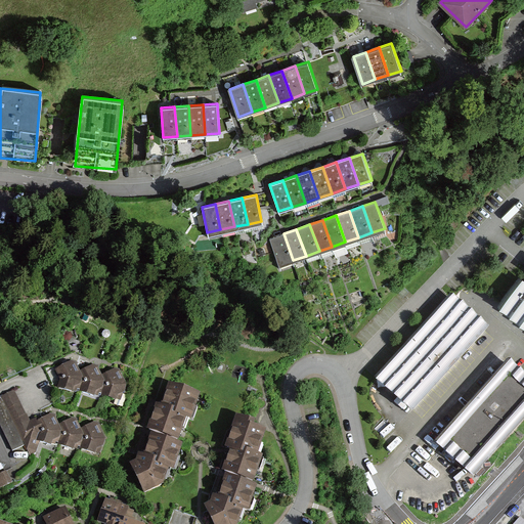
[(284,233),(270,238),(279,265),(293,260),(284,233)]
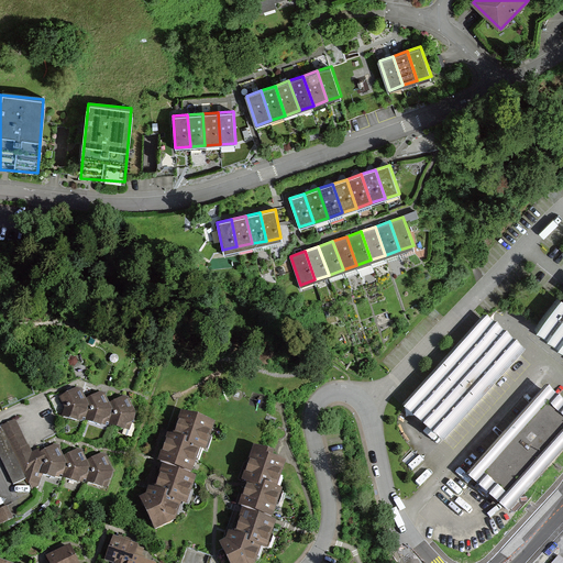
[(562,288),(534,322),(562,345),(562,288)]
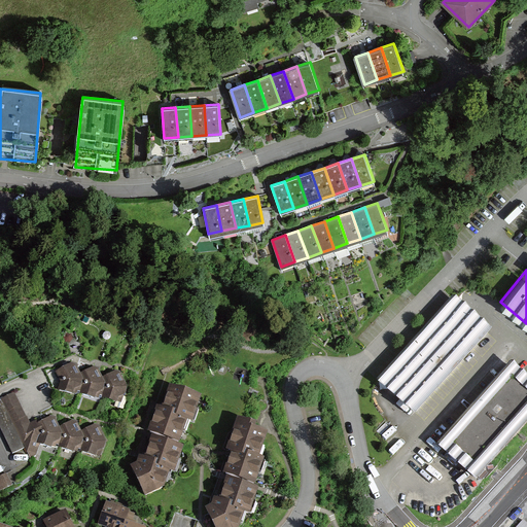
[(486,327),(456,301),(381,385),(412,412),(486,327)]
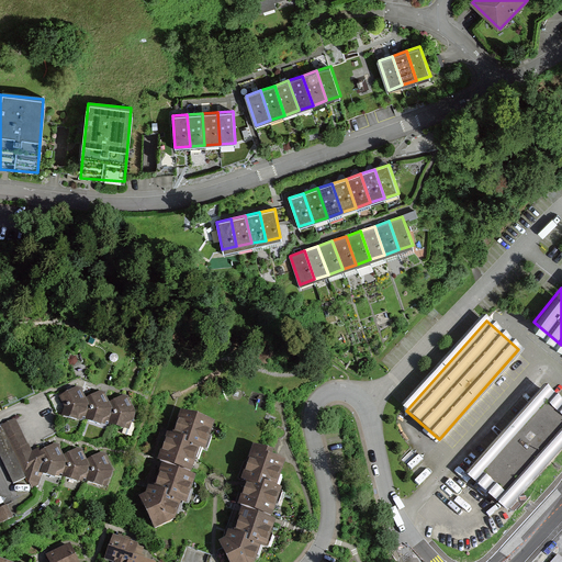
[(81,415),(83,407),(75,389),(57,396),(63,408),(59,417),(74,422),(76,417),(81,415)]
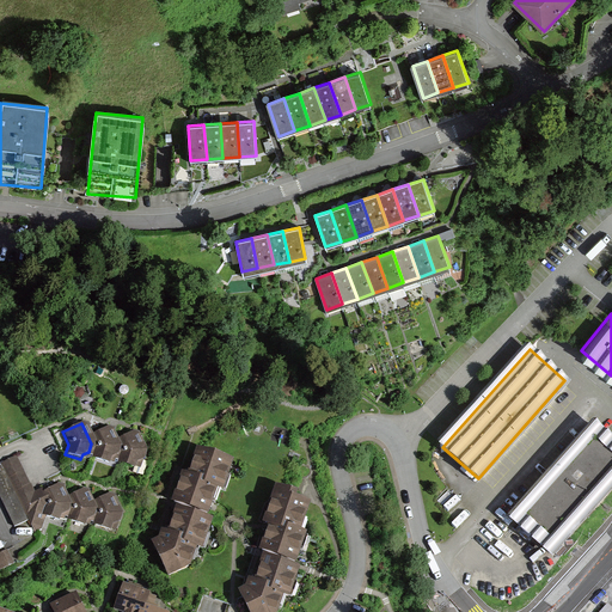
[(611,484),(611,438),(597,423),(556,470),(510,520),(550,555),(611,484)]
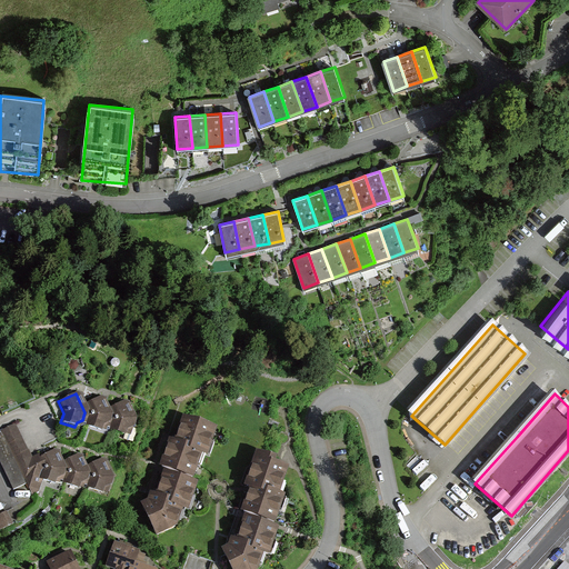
[(108,423),(110,416),(101,397),(83,406),(89,417),(87,426),(100,431),(102,426),(108,423)]
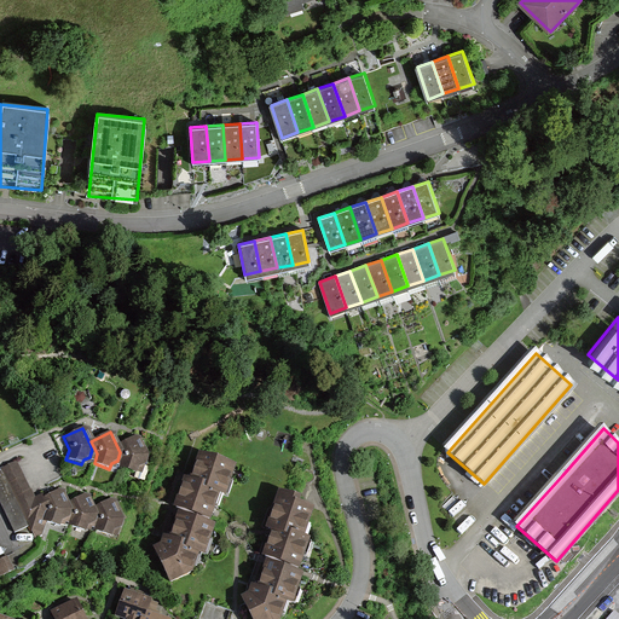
[(144,464),(148,456),(137,435),(119,445),(125,457),(121,467),(136,473),(138,467),(144,464)]
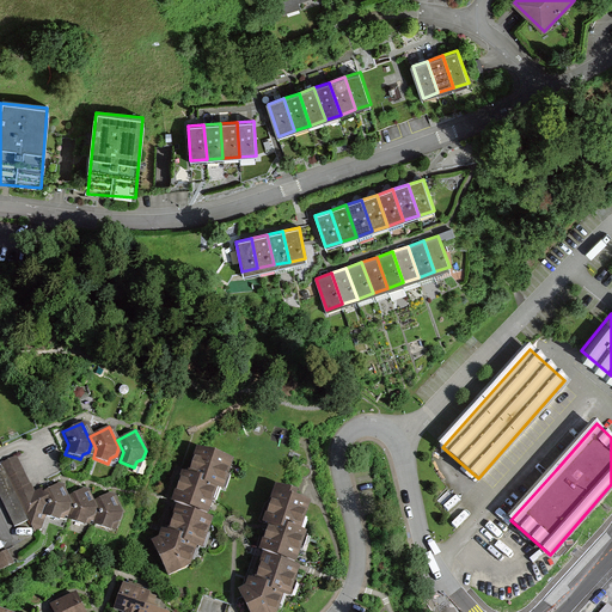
[(231,458),(200,448),(191,473),(185,472),(176,501),(208,512),(216,485),(222,487),(231,458)]
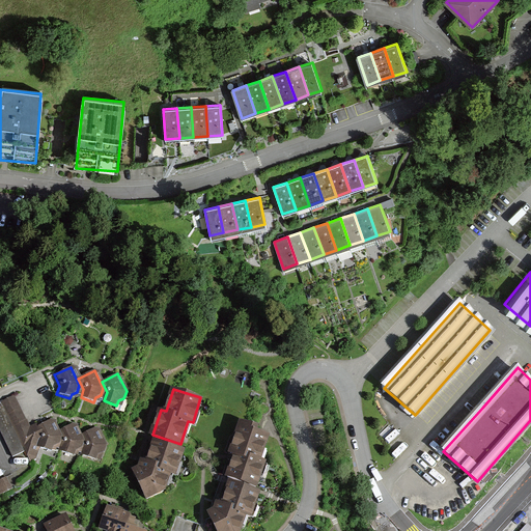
[(230,450),(235,451),(227,476),(256,485),(264,459),(259,458),(268,435),(254,430),(256,425),(241,420),(230,450)]
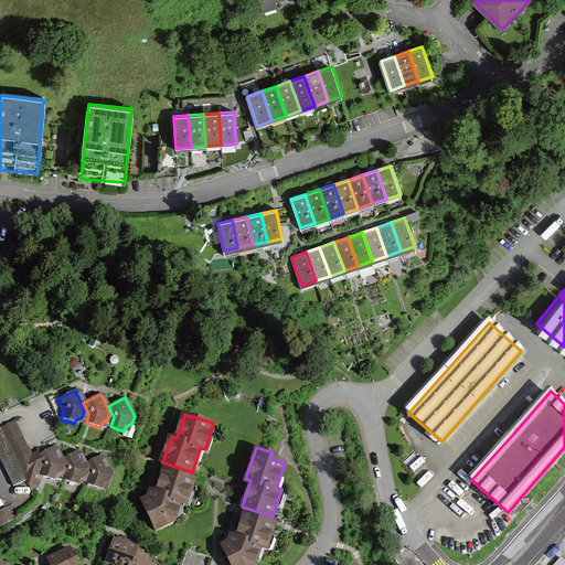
[(60,475),(63,467),(54,448),(36,457),(42,468),(39,477),(53,482),(54,477),(60,475)]
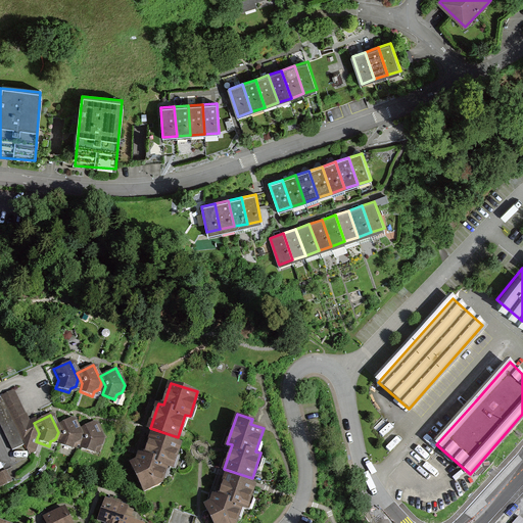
[(79,442),(81,435),(73,418),(56,425),(61,436),(58,444),(72,448),(73,444),(79,442)]
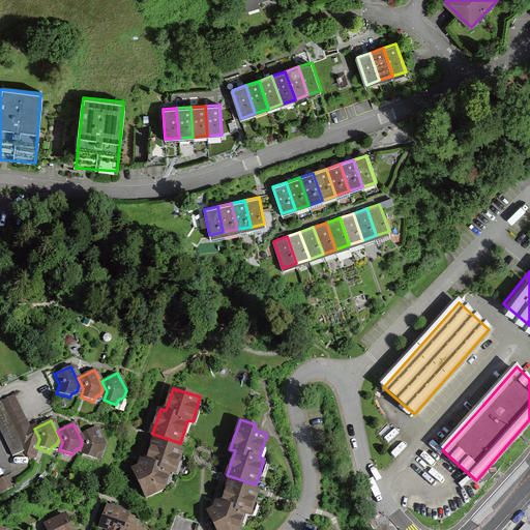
[(102,452),(105,445),(96,428),(80,435),(85,446),(82,454),(95,459),(97,454),(102,452)]
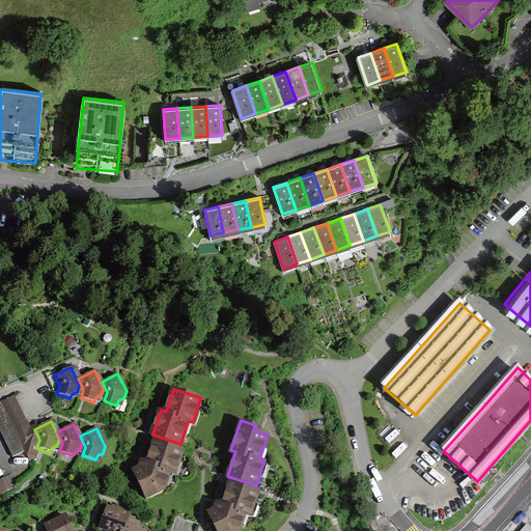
[(141,458),(139,465),(133,468),(146,499),(165,491),(171,474),(175,475),(184,451),(155,441),(147,462),(141,458)]
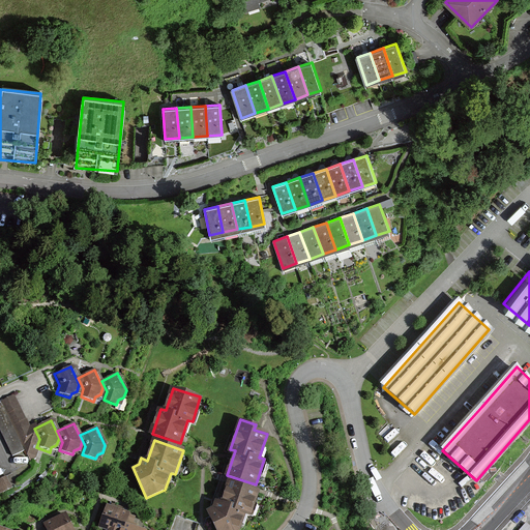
[(0,479),(0,495),(12,489),(6,476),(0,479)]
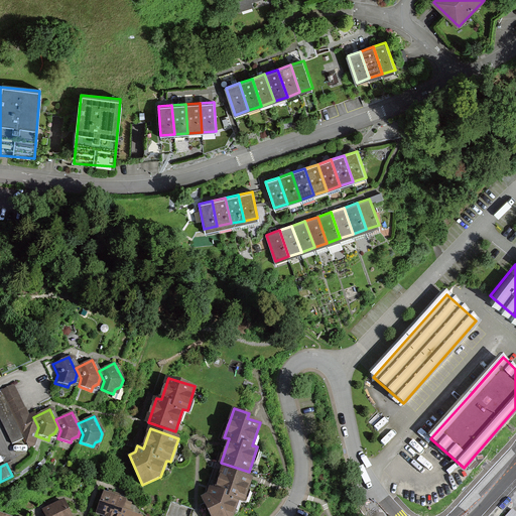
[(212,488),(210,494),(204,497),(212,515),(233,515),(240,499),(243,500),(251,478),(223,469),(216,489),(212,488)]
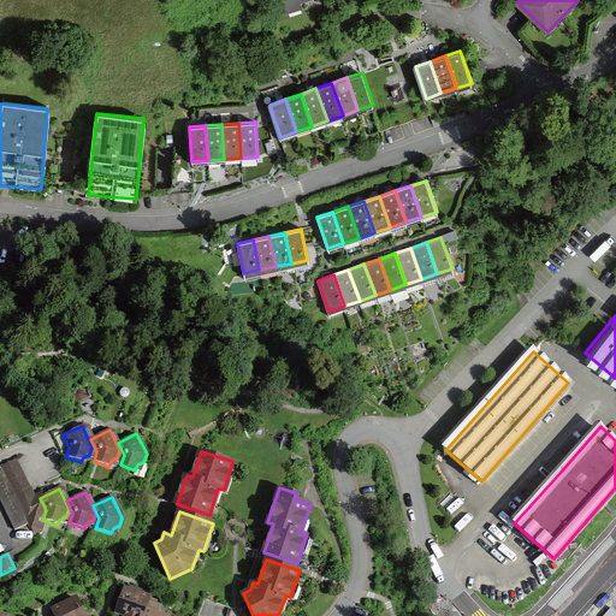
[(114,612),(124,615),(141,615),(144,610),(148,599),(124,590),(114,612)]
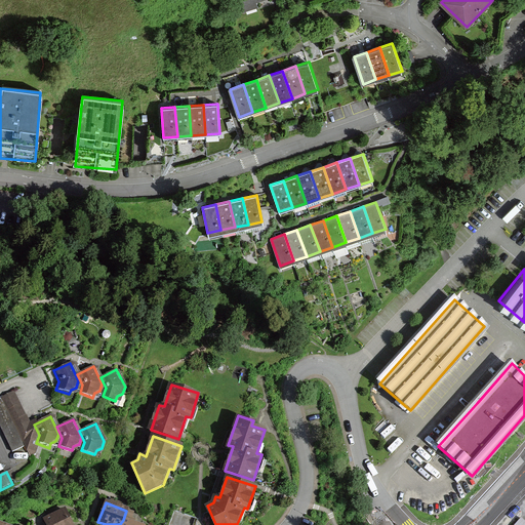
[(71,524),(66,511),(44,520),(45,524),(71,524)]
